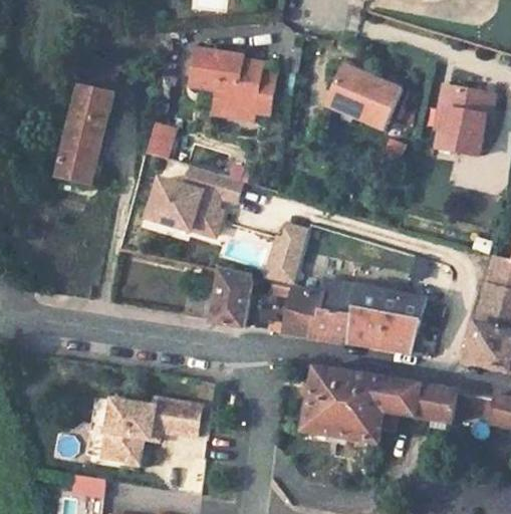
[(230,118),(253,122),(255,115),(257,105),(272,108),(277,79),(262,76),(263,72),(242,68),(243,60),(244,55),(196,46),(188,84),(214,89),(212,96),(219,103),(232,105),(230,118)]
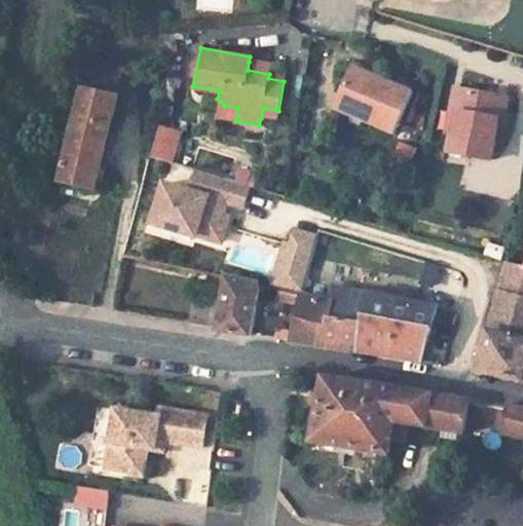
[(80,59),(78,89),(115,99),(122,68),(80,59)]
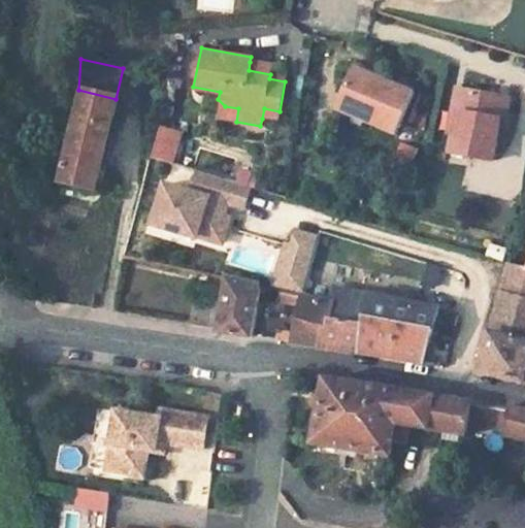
[(271,66),(250,62),(249,70),(270,74),(271,66)]
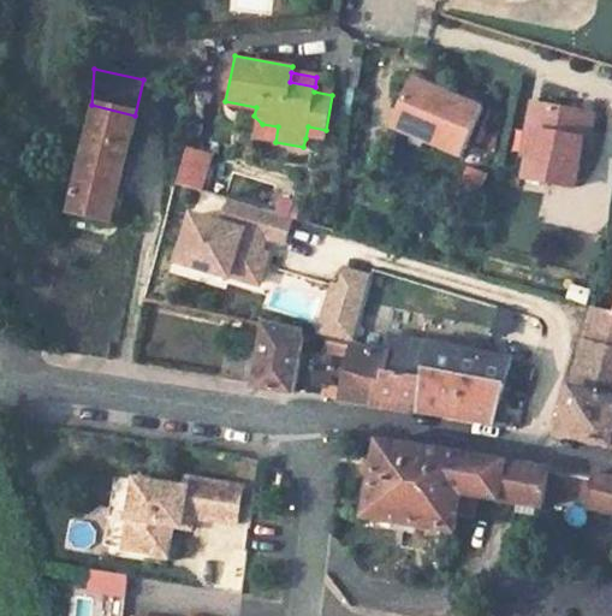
[(390,126),(461,160),(485,111),(463,100),(414,77),(390,126)]
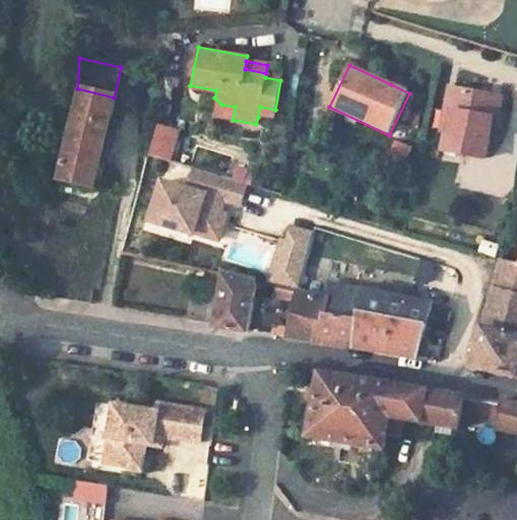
[(77,88),(58,179),(94,187),(114,98),(77,88)]
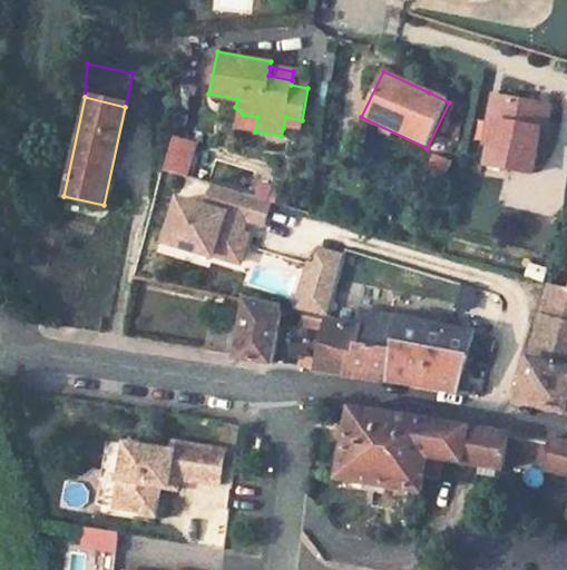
[(497,129),(494,147),(488,147),(484,170),(531,177),(539,131),(534,131),(537,108),(501,102),(495,101),(490,128),(497,129)]
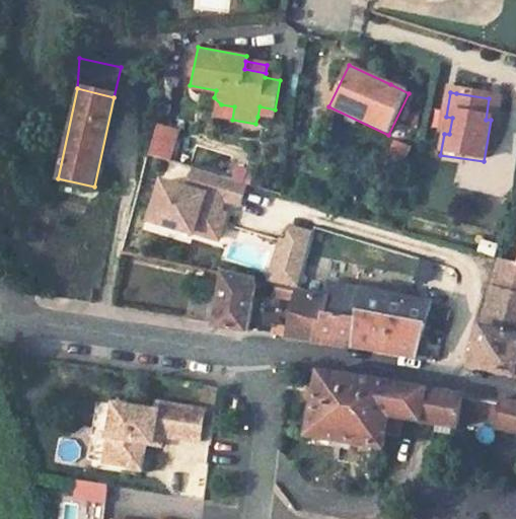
[(211,116),(232,120),(234,106),(221,104),(214,97),(211,116)]
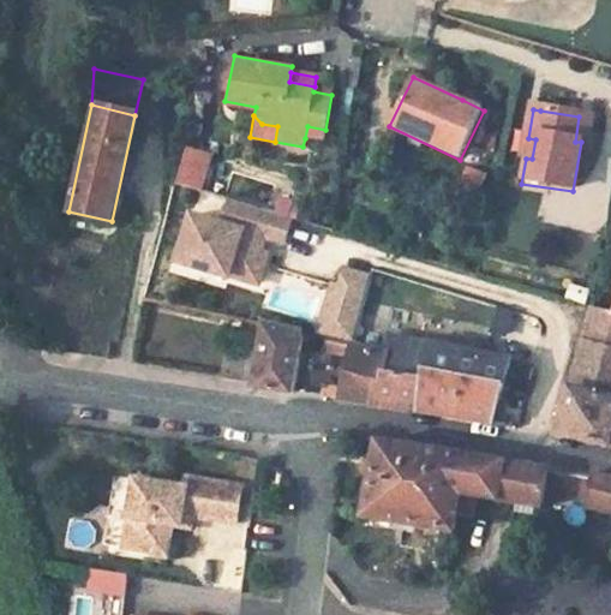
[(579,117),(575,142),(581,142),(588,143),(592,119),(579,117)]
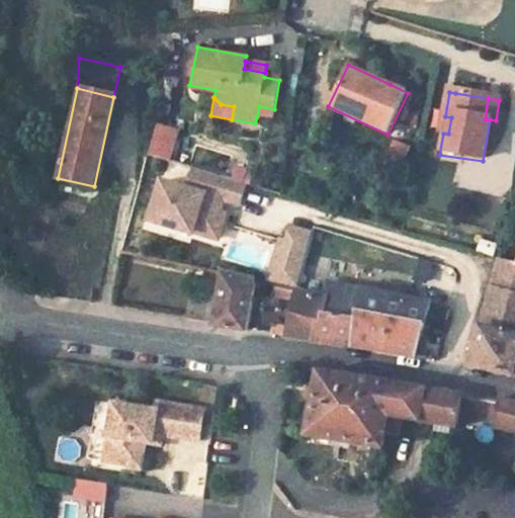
[(257,116),(272,119),(274,109),(259,106),(257,116)]
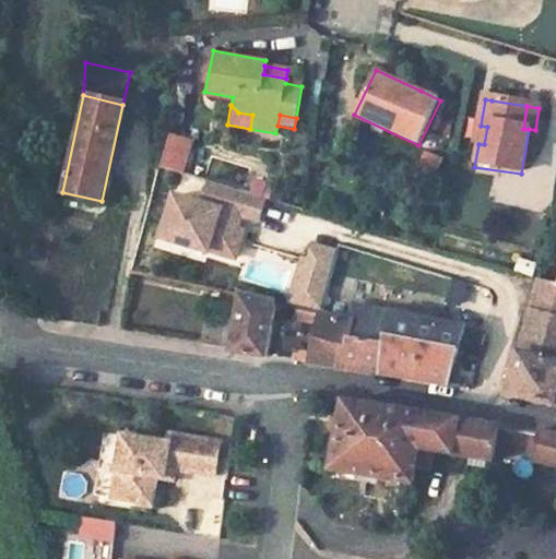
[(169,134),(162,167),(179,173),(189,139),(169,134)]
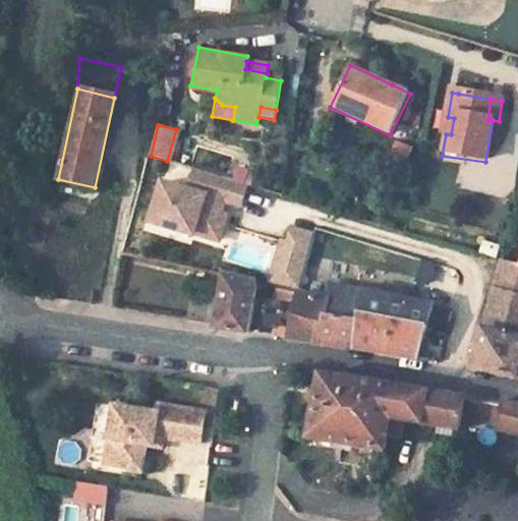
[(388,159),(405,163),(409,145),(392,140),(388,159)]
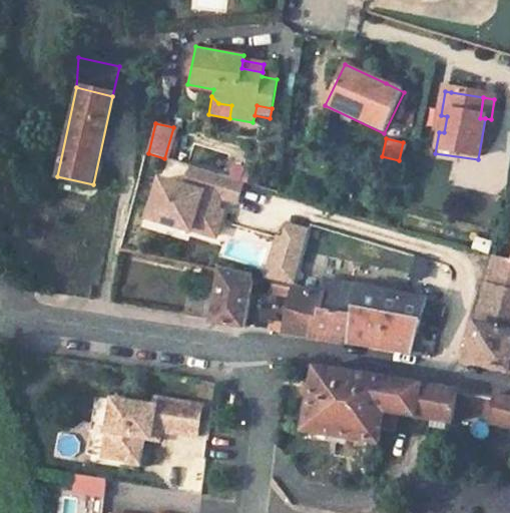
[(221,212),(210,208),(214,195),(232,202),(238,186),(193,171),(188,187),(156,177),(143,214),(212,238),(221,212)]
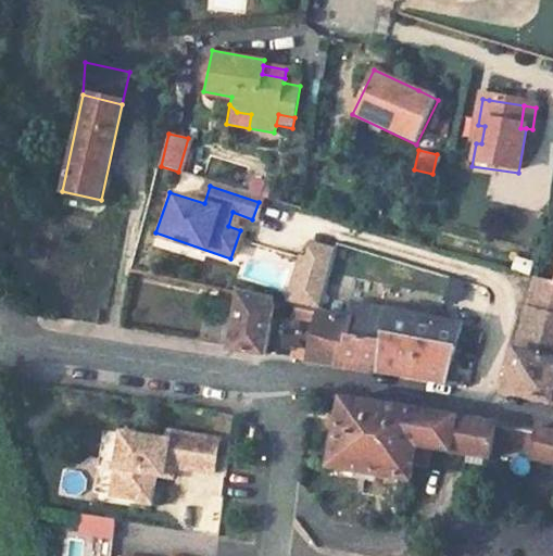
[(321,307),(329,245),(297,240),(287,303),(321,307)]
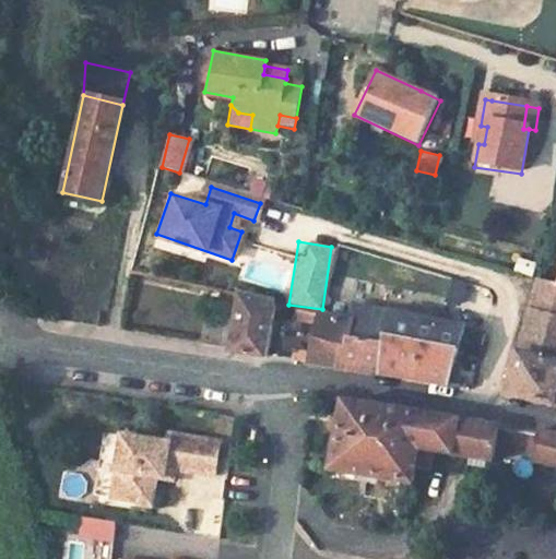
[(448,280),(445,304),(461,307),(464,282),(448,280)]
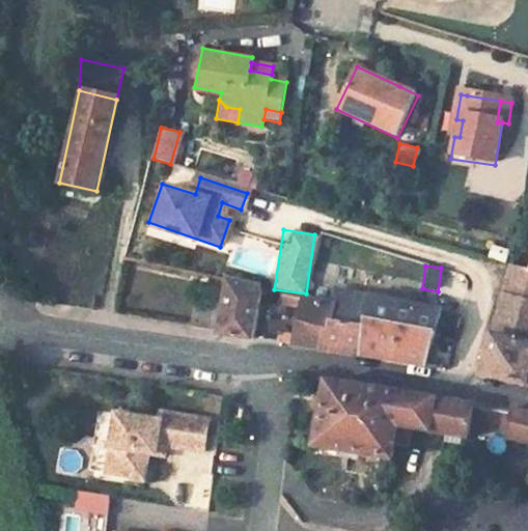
[(527,270),(509,267),(502,296),(527,302),(527,270)]
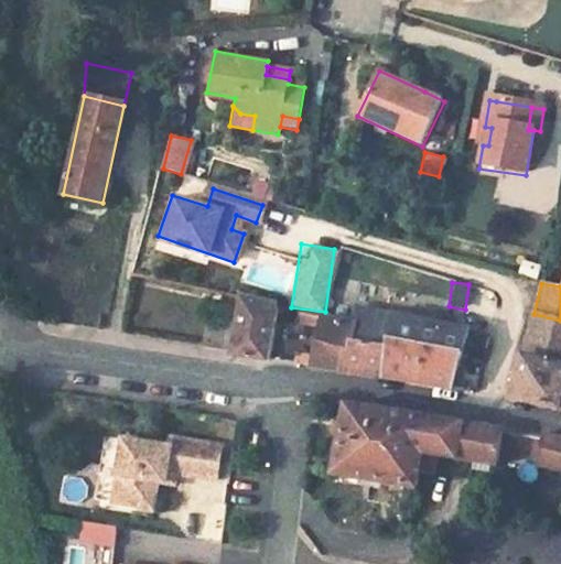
[(230,354),(229,357),(265,361),(274,303),(240,296),(230,354)]
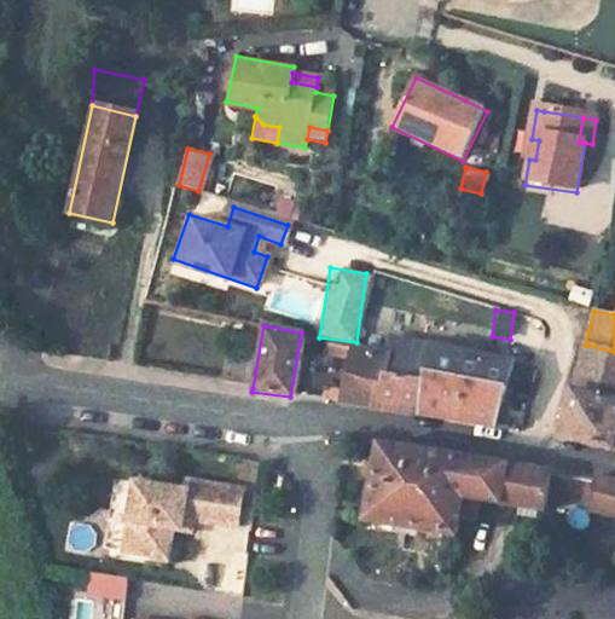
[(423,381),(424,374),(503,392),(508,372),(511,362),(499,358),(500,353),(487,346),(456,340),(452,350),(422,343),(395,335),(392,333),(389,347),(388,351),(384,374),(423,381)]
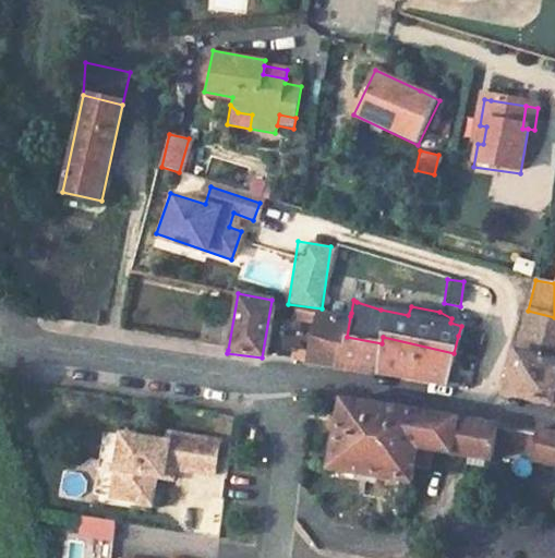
[(292,307),(290,319),(316,325),(320,314),(292,307)]
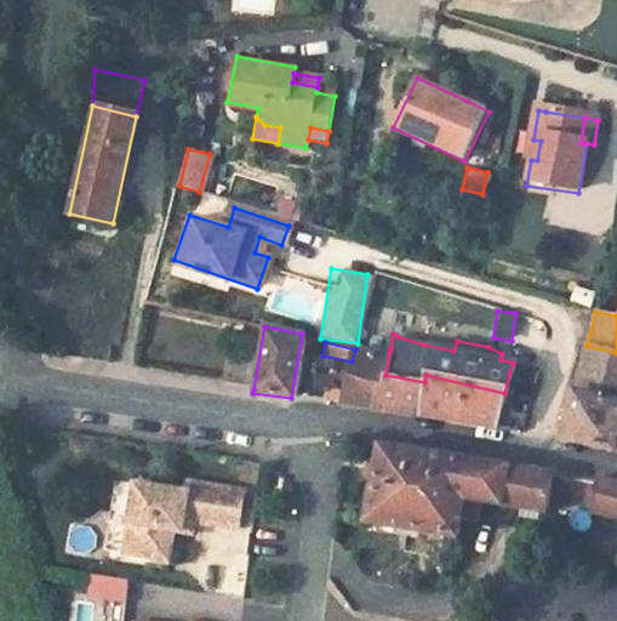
[(344,391),(342,404),(363,408),(376,410),(382,375),(386,375),(389,352),(380,349),(355,346),(355,349),(352,362),(344,391)]
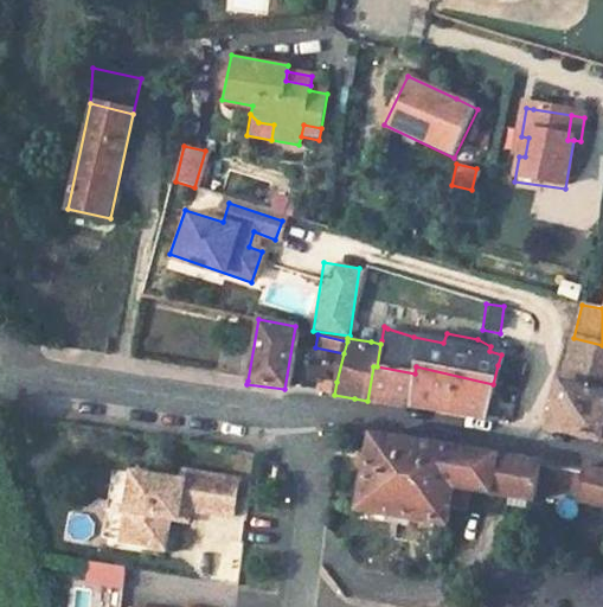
[(602,345),(573,338),(551,430),(602,442),(602,436),(602,345)]
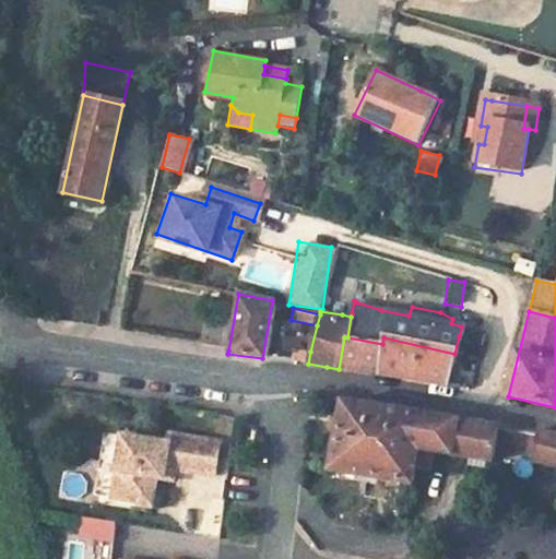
[(462,326),(459,336),(468,339),(470,329),(462,326)]
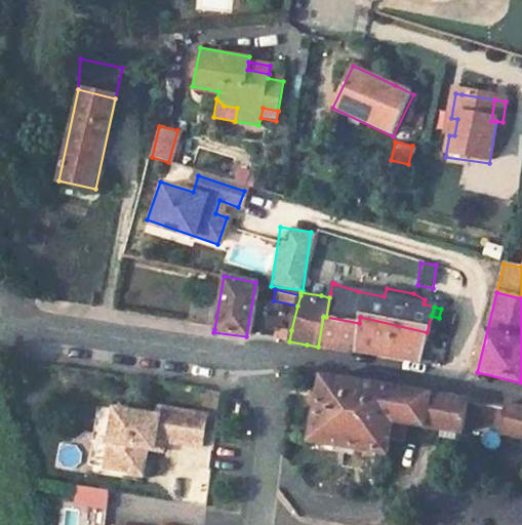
[(323,317),(318,347),(356,352),(359,323),(326,317),(323,317)]
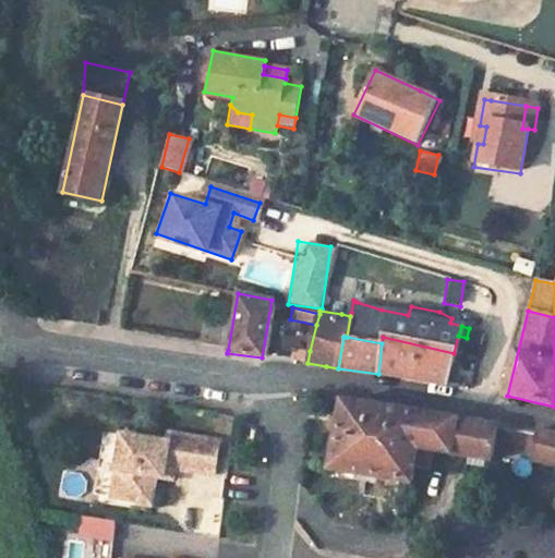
[(383,337),(382,343),(378,374),(445,386),(454,353),(383,337)]
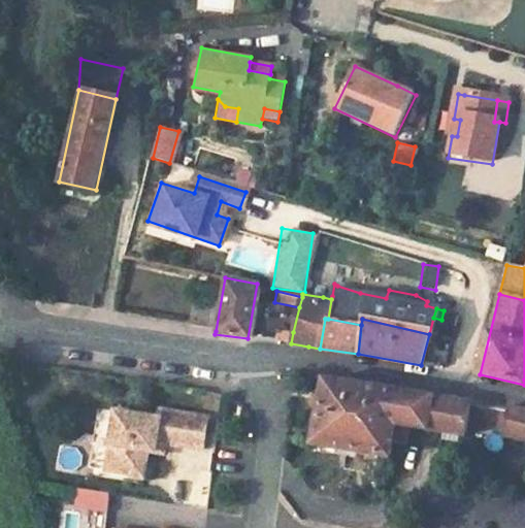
[(275,329),(272,341),(291,343),(293,332),(275,329)]
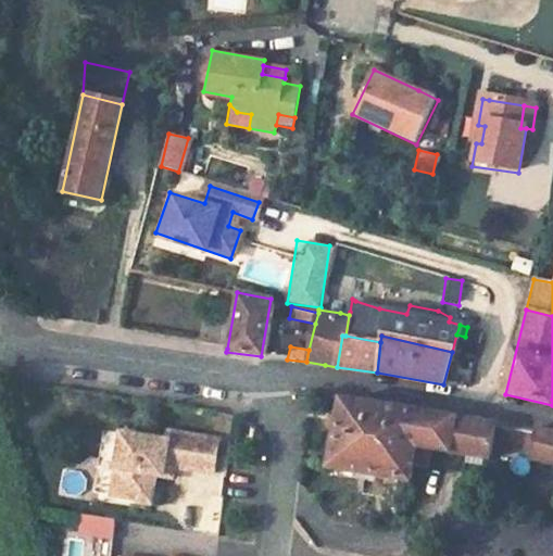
[(339,399),(327,468),(407,481),(411,464),(424,466),(427,449),(464,455),(463,463),(474,466),(475,456),(488,458),(490,445),(532,454),(536,430),(419,411),(339,399)]
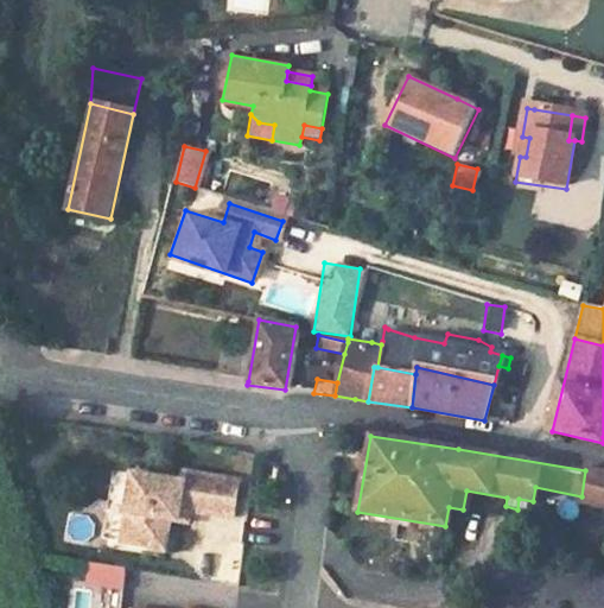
[(582,496),(580,502),(603,506),(603,470),(586,467),(585,470),(582,496)]
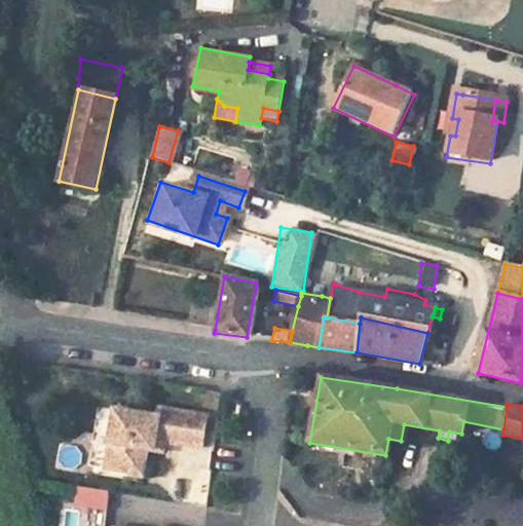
[(156,418),(112,411),(103,471),(141,476),(144,450),(152,451),(153,441),(199,448),(203,416),(157,410),(156,418)]
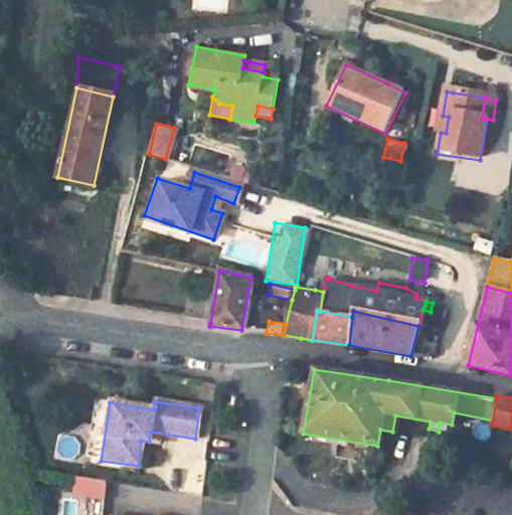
[(101,514),(102,477),(70,477),(69,497),(82,498),(81,514),(101,514)]
